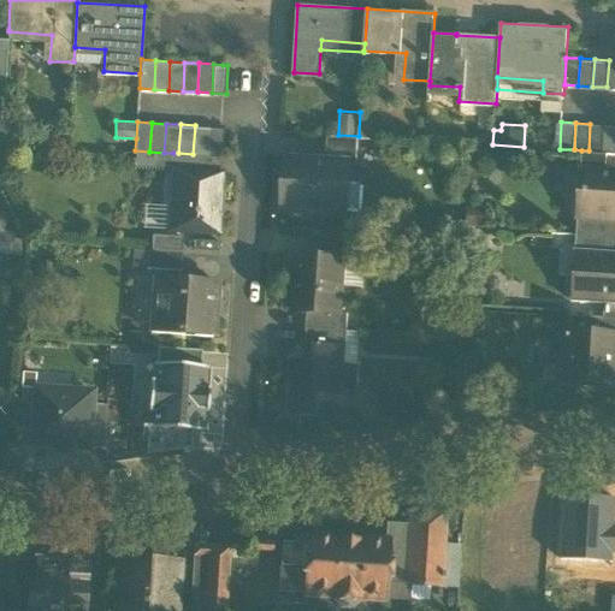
[(589,150),(603,152),(604,124),(590,124),(589,150)]
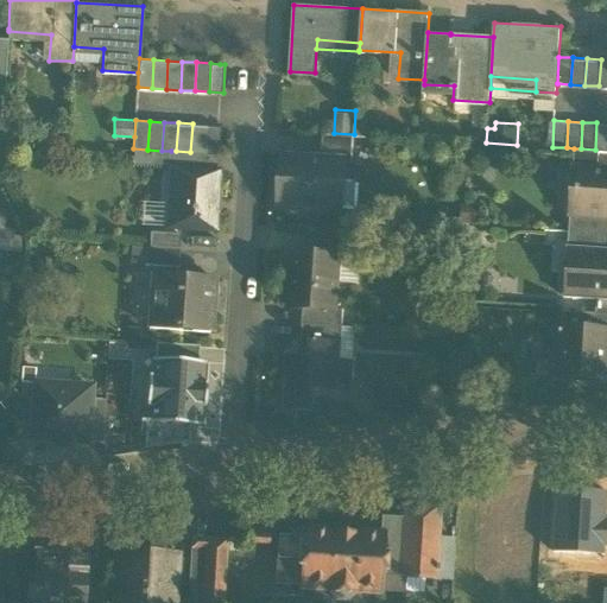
[(600,150),(606,150),(606,124),(596,122),(595,150),(600,150)]
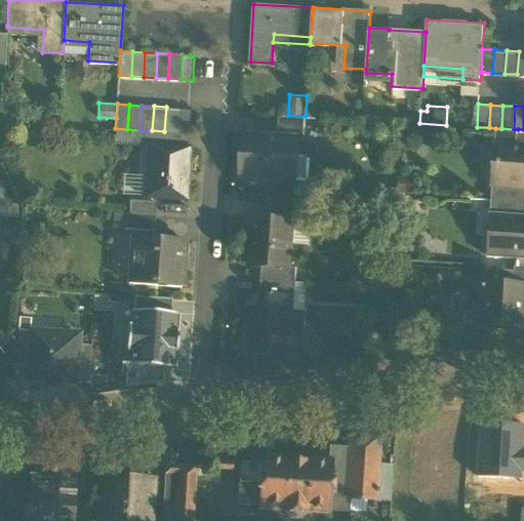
[(178,108),(166,107),(164,131),(176,132),(178,108)]
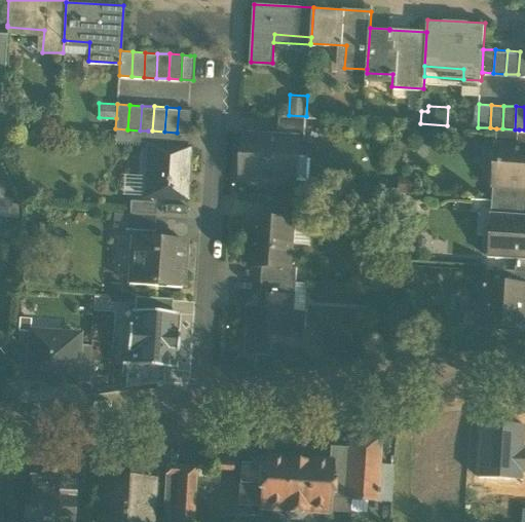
[(180,108),(179,108),(177,133),(189,134),(191,109),(180,108)]
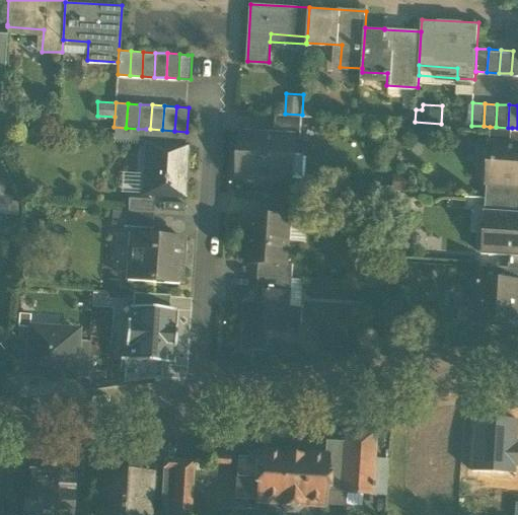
[(292,136),(301,137),(302,115),(285,114),(276,113),(275,133),(292,135),(292,136)]
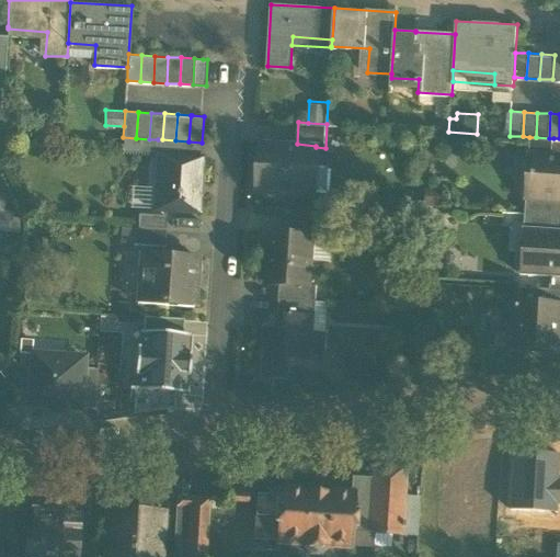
[(528,151),(552,152),(553,138),(549,138),(536,137),(529,137),(528,151)]
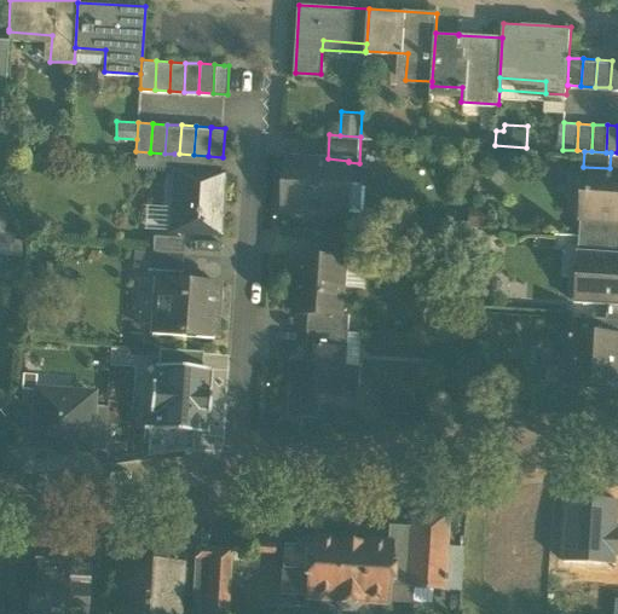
[(221,171),(223,157),(208,156),(194,155),(179,154),(174,154),(173,163),(192,164),(192,169),(221,171)]
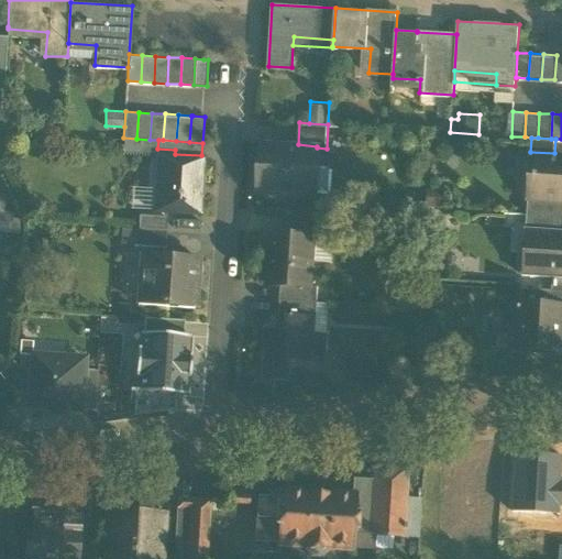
[(313,193),(313,192),(316,164),(317,148),(317,146),(298,144),(265,142),(262,189),(313,193)]
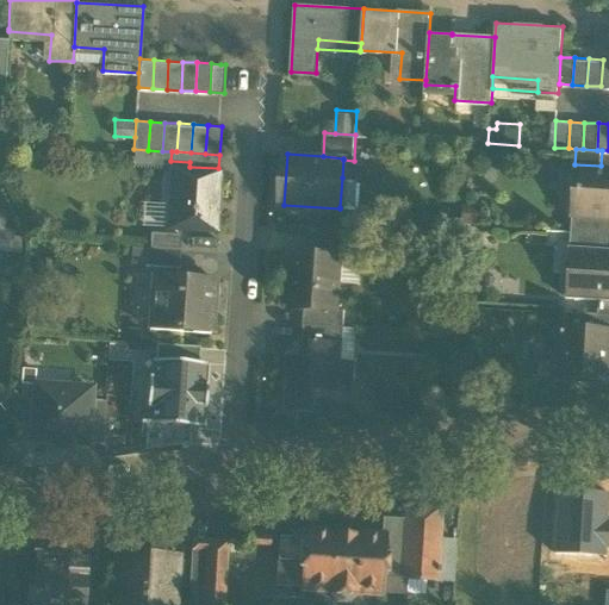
[(603,217),(608,217),(608,166),(601,166),(575,164),(575,166),(579,167),(576,212),(571,212),(571,214),(603,217)]
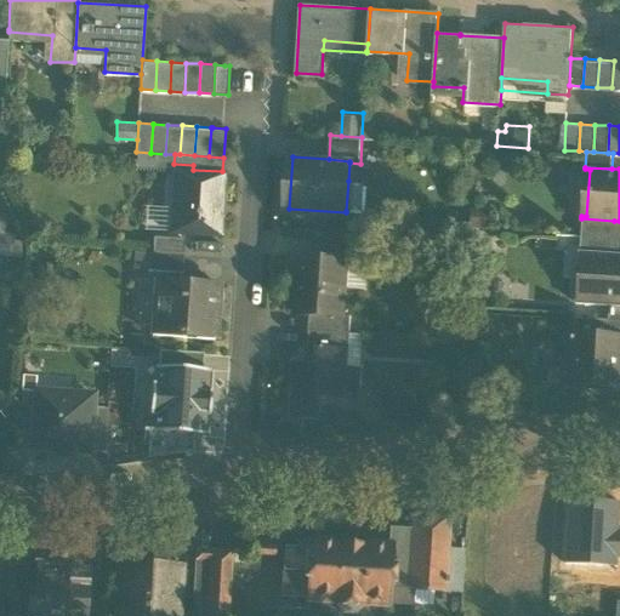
[(169,231),(177,232),(181,169),(174,169),(169,231)]
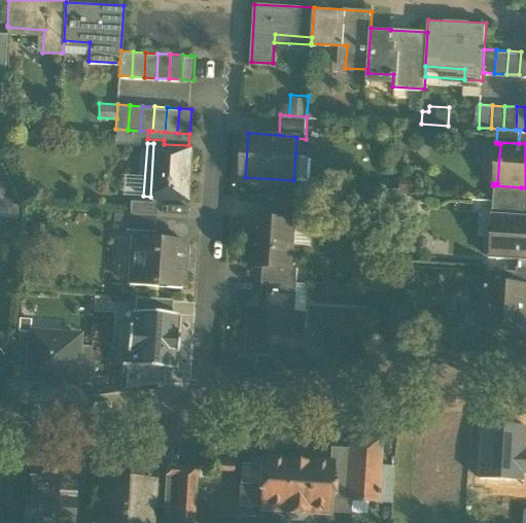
[(150,197),(187,199),(191,145),(188,145),(164,144),(153,143),(150,197)]
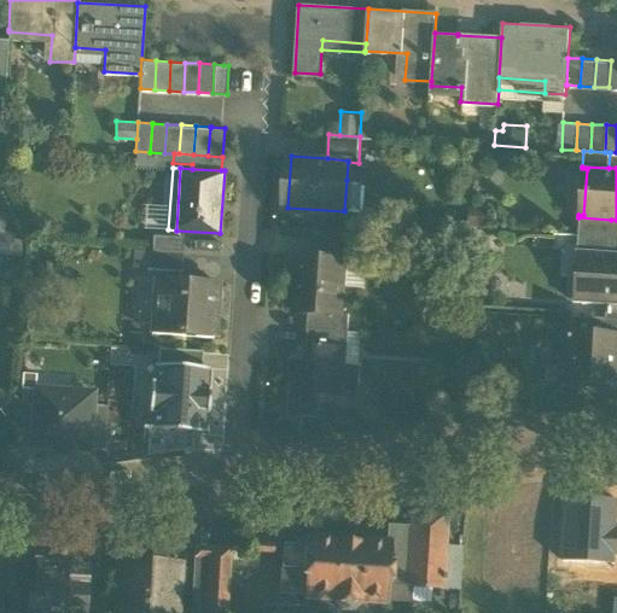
[(351,181),(347,180),(344,210),(361,211),(365,209),(366,185),(364,181),(351,180),(351,181)]
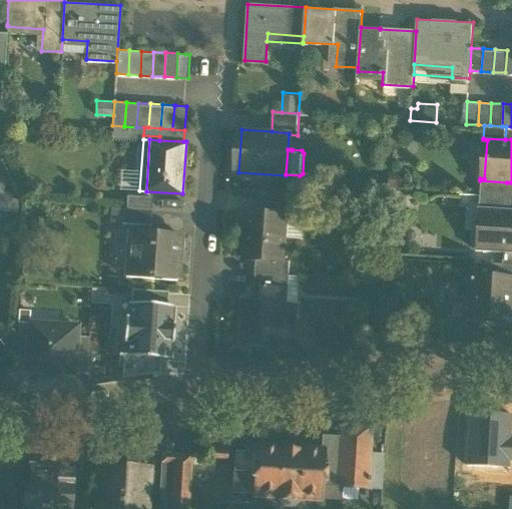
[(405,170),(389,169),(388,187),(404,188),(405,170)]
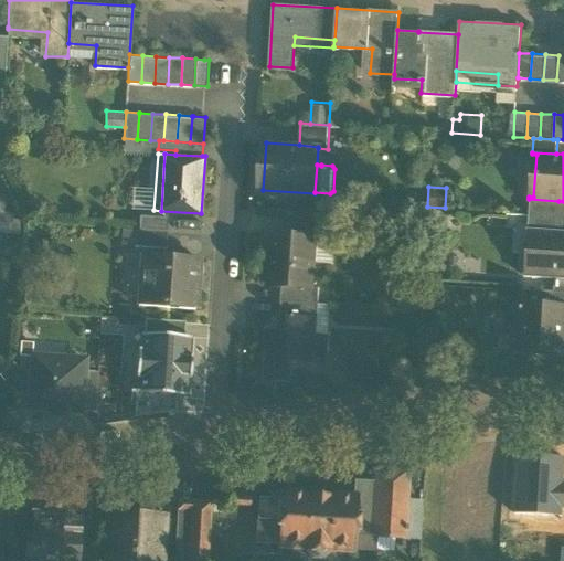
[(529,199),(529,213),(559,215),(559,201),(529,199)]
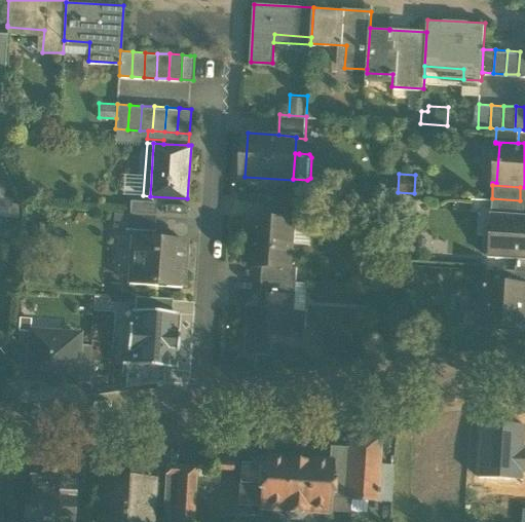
[(4,195),(0,194),(0,214),(11,216),(11,195),(4,195)]
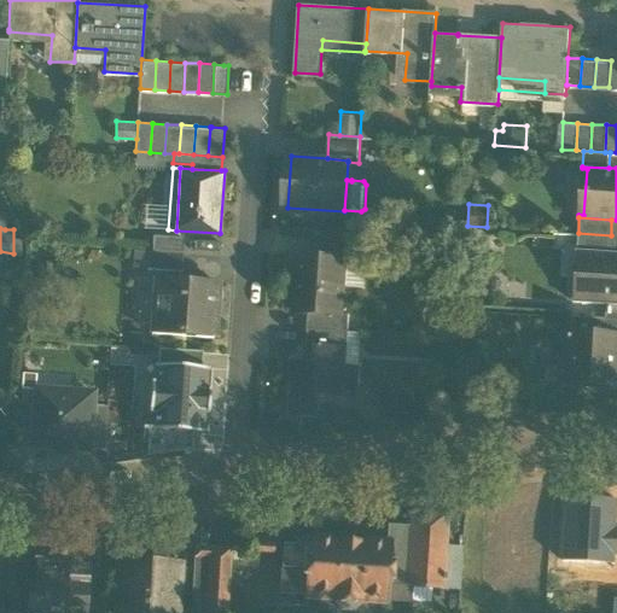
[(609,251),(611,235),(578,233),(577,249),(609,251)]
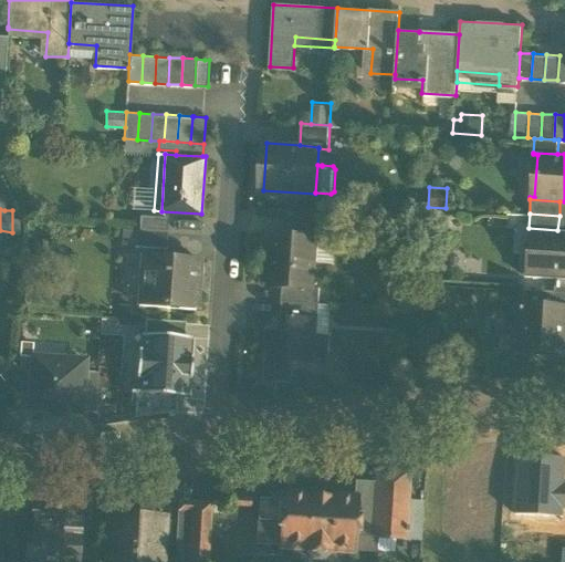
[(139,215),(139,228),(167,230),(167,216),(139,215)]
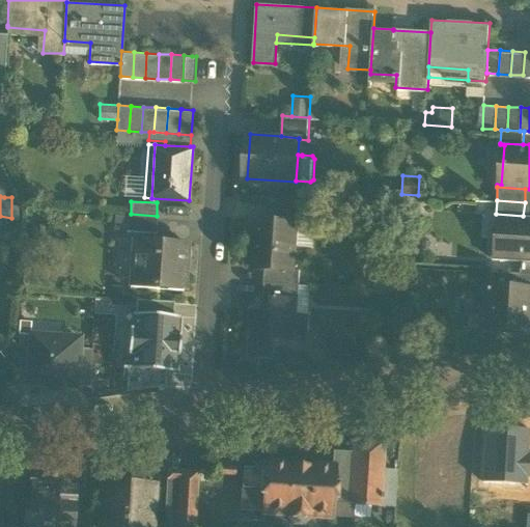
[(156,229),(157,216),(131,214),(130,227),(156,229)]
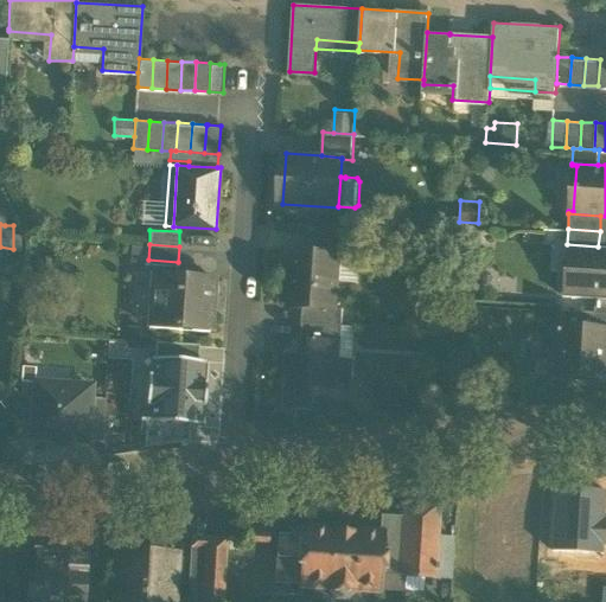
[(595,312),(605,312),(605,247),(598,247),(567,244),(566,244),(566,248),(574,248),(573,270),(565,270),(562,293),(597,295),(595,312)]
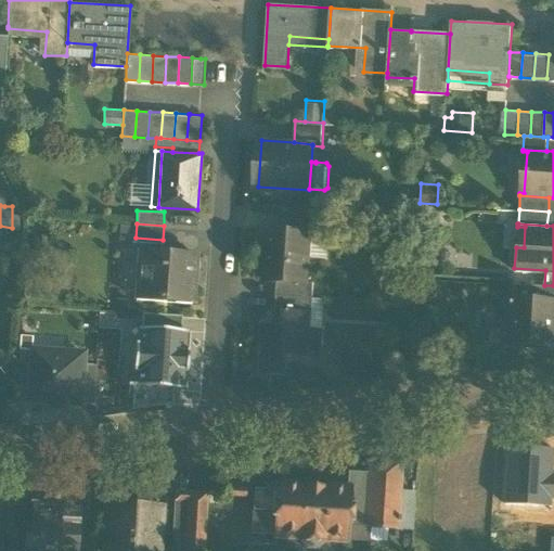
[(525,227),(517,227),(516,247),(524,247),(525,227)]
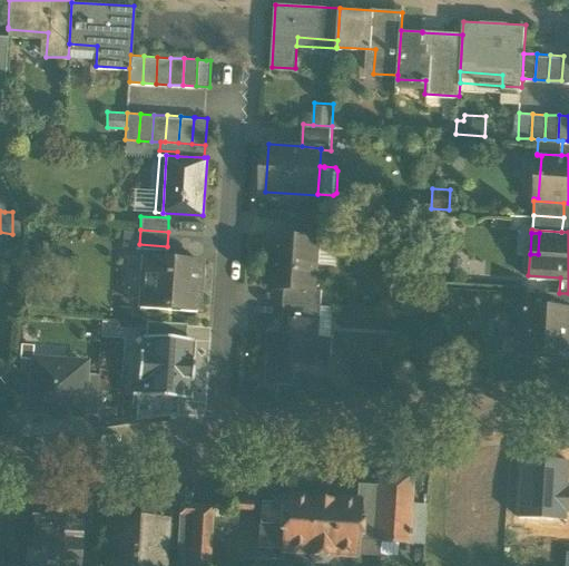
[(285,288),(315,289),(315,288),(316,263),(319,237),(275,235),(272,286),(285,288)]
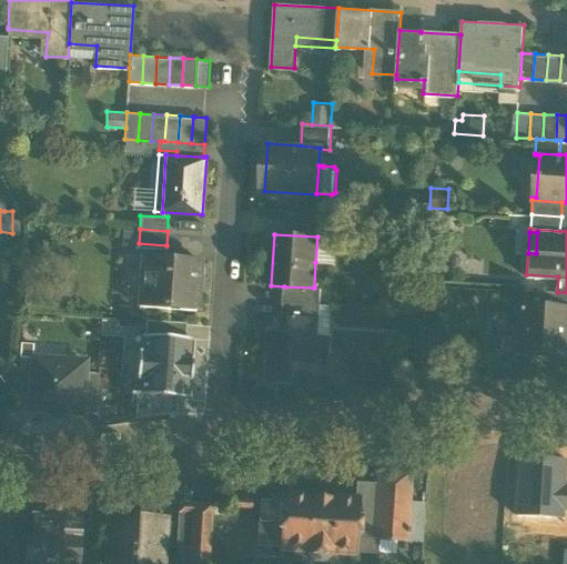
[(337,238),(317,237),(315,262),(335,263),(337,238)]
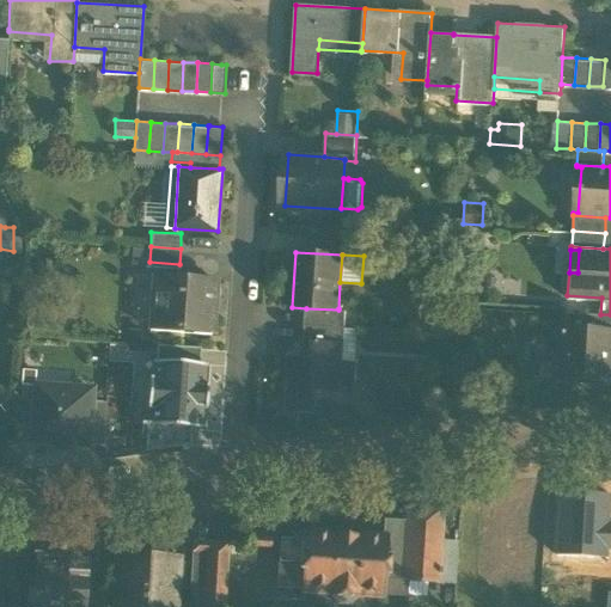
[(152,327),(211,331),(214,277),(154,274),(152,327)]
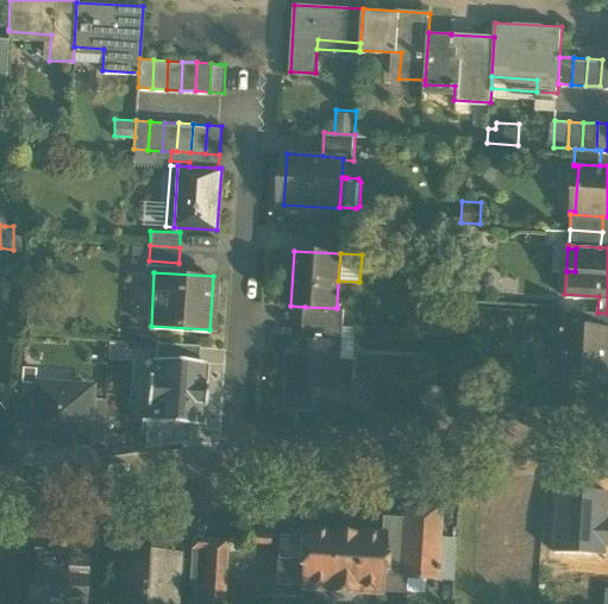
[(305,307),(302,322),(343,325),(344,307),(337,307),(337,308),(305,307)]
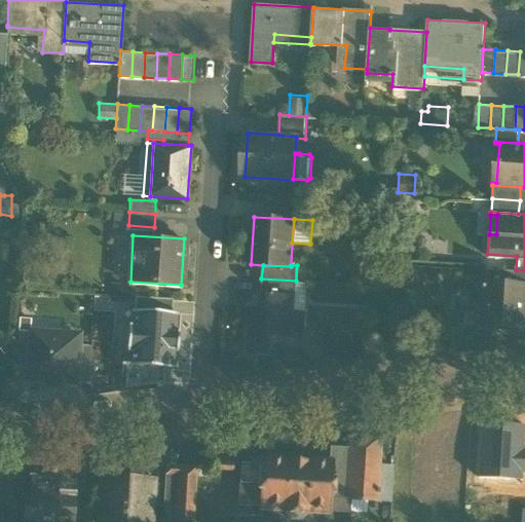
[(524,270),(516,270),(515,270),(515,284),(524,284),(524,270)]
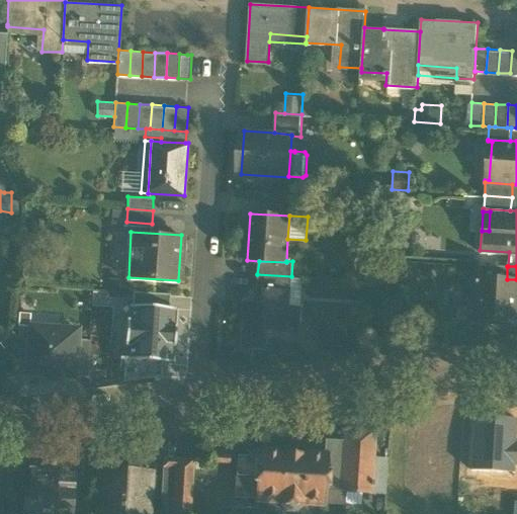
[(290,289),(291,276),(257,274),(256,289),(263,289),(263,287),(290,289)]
